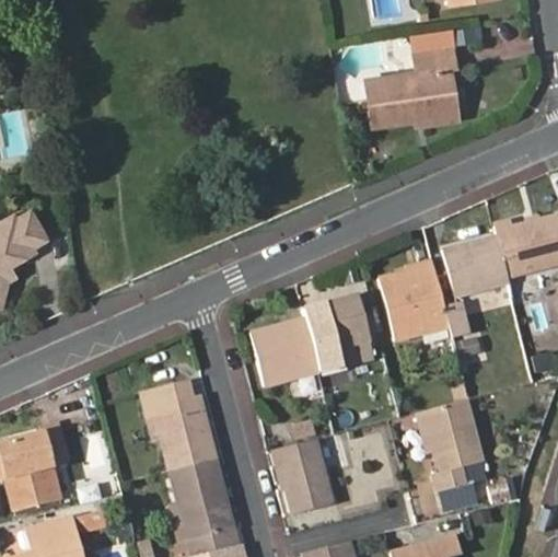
[(417,115),(458,108),(453,64),(457,62),(455,47),(417,53),(419,70),(369,77),(375,122),(417,115)]
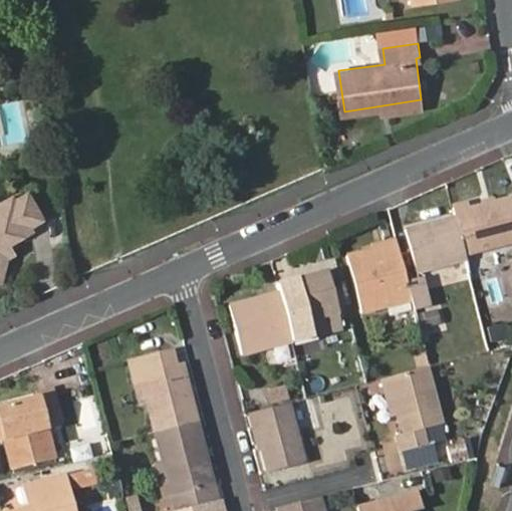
[(422,107),(421,99),(382,105),(384,113),(422,107)]
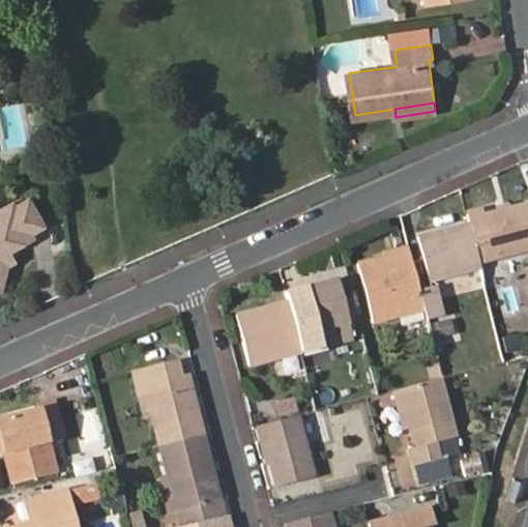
[(33,195),(20,203),(35,231),(50,224),(33,195)]
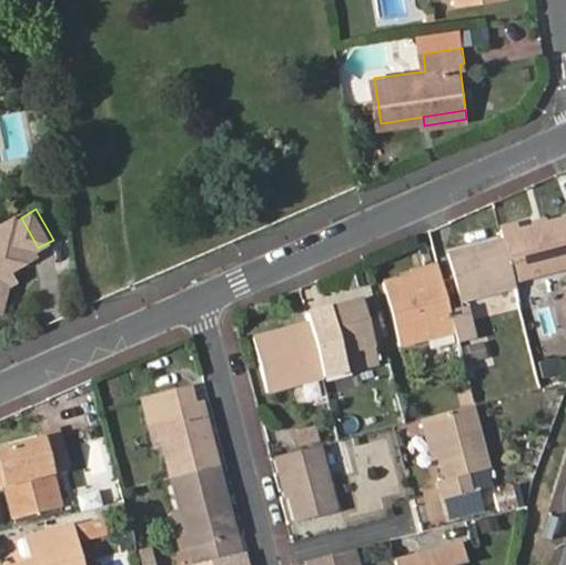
[(19,213),(0,223),(0,278),(1,273),(13,266),(40,252),(38,248),(21,218),(19,213)]
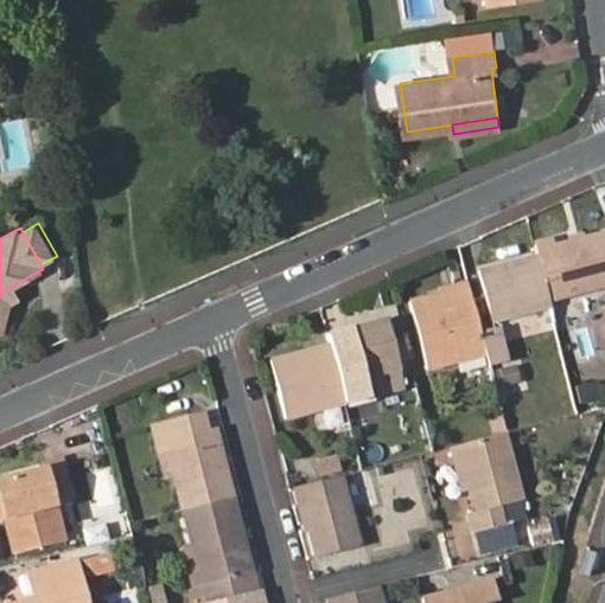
[(555,235),(536,241),(540,256),(552,300),(604,286),(604,231),(558,244),(555,235)]
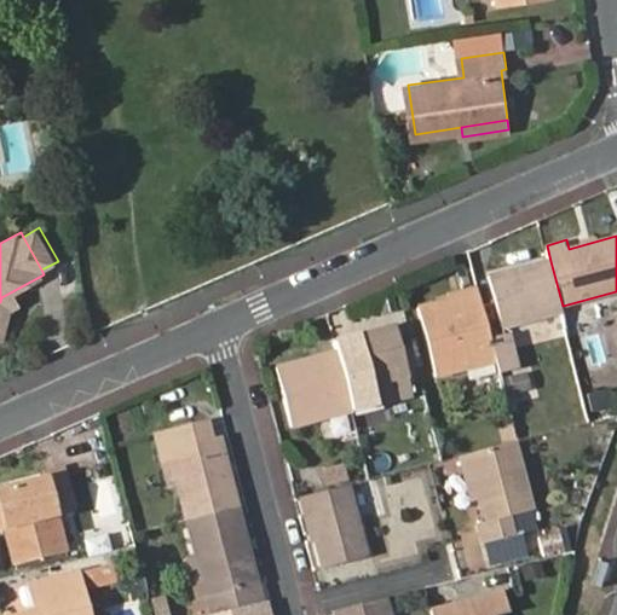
[(507,328),(564,312),(563,306),(551,261),(492,274),(507,328)]
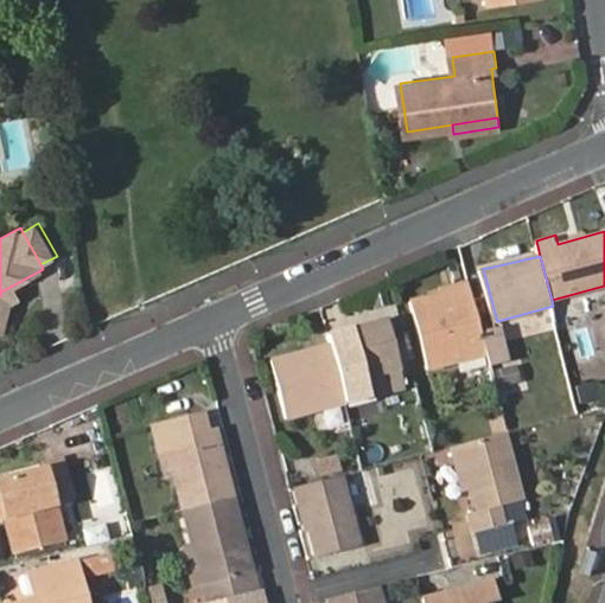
[(20,296),(14,284),(1,292),(0,296),(0,324),(7,326),(13,301),(20,296)]
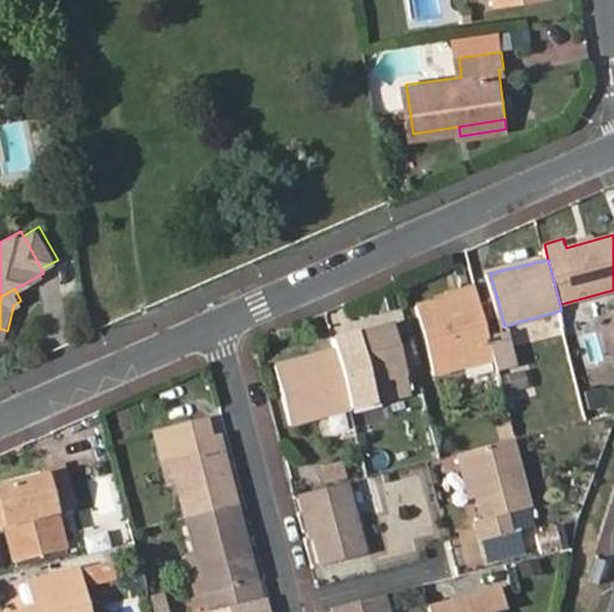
[(489,334),(478,289),(419,303),(437,374),(495,360),(489,334)]
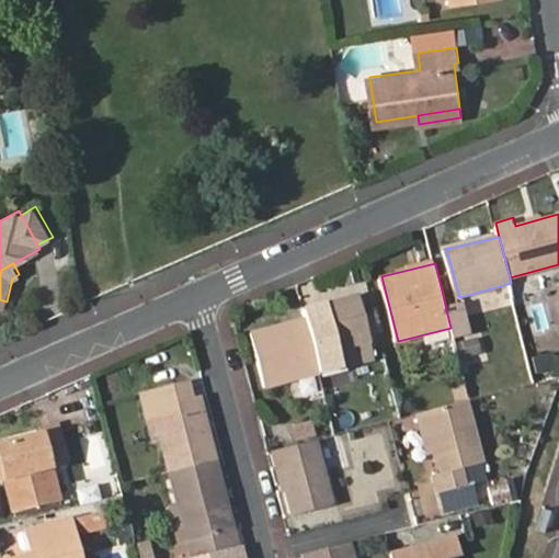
[(305,309),(307,319),(321,372),(375,359),(360,296),(305,309)]
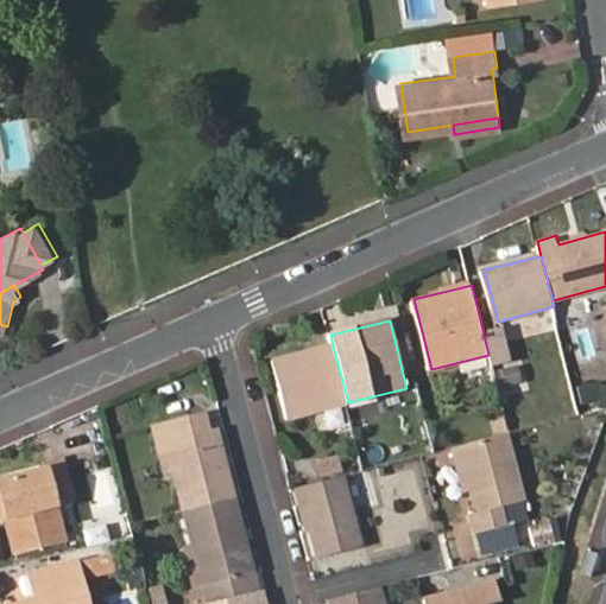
[(483,330),(488,355),(492,366),(511,360),(503,325),(483,330)]
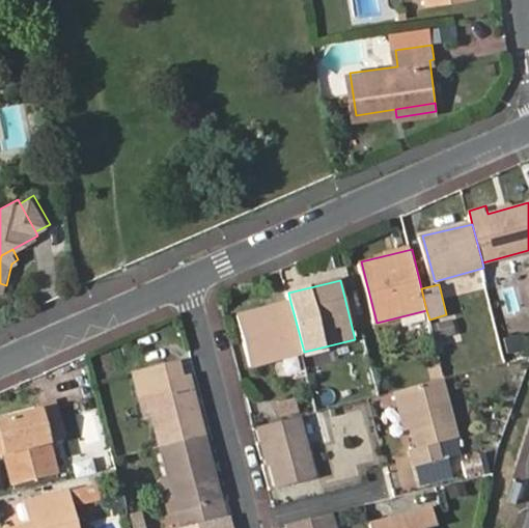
[(304,352),(290,302),(240,314),(252,364),(304,352)]
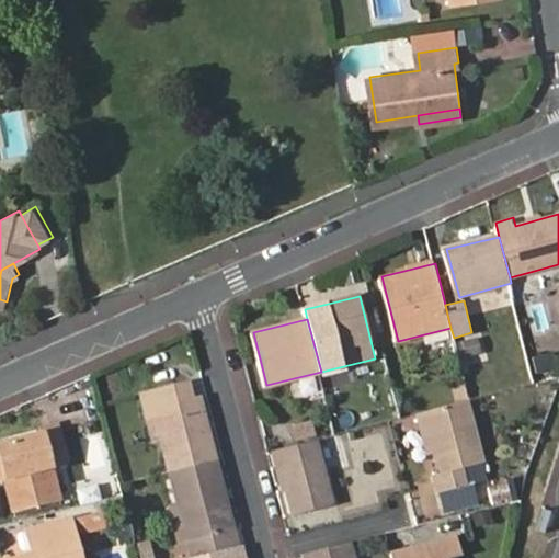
[(557,349),(535,353),(539,371),(558,366),(558,354),(557,349)]
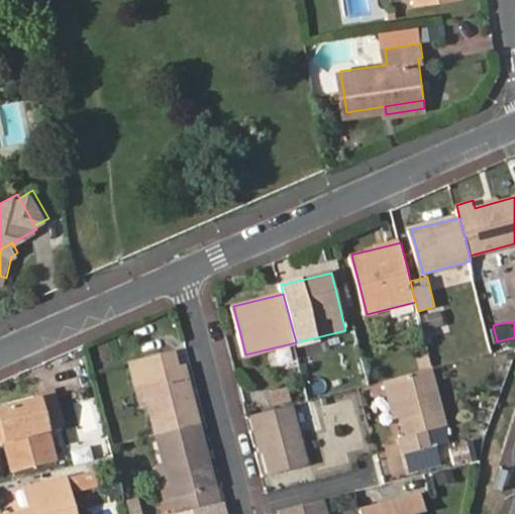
[(151,405),(159,433),(200,422),(185,365),(180,367),(175,348),(132,360),(137,378),(144,377),(151,405)]
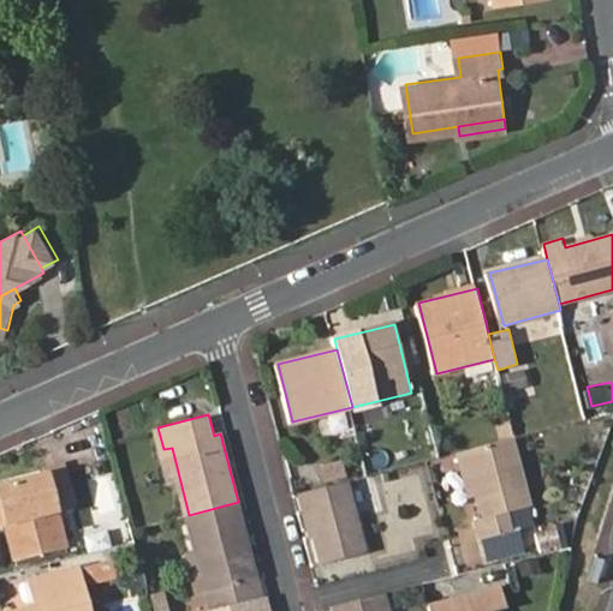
[(468,449),(478,492),(483,517),(477,520),(481,538),(513,529),(509,510),(531,505),(515,437),(468,449)]
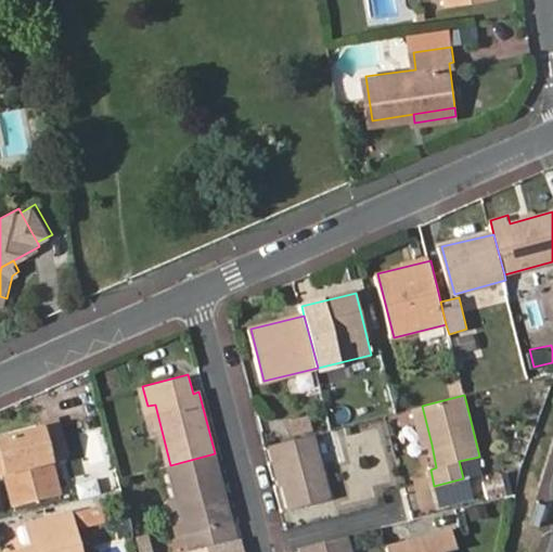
[(155,436),(163,435),(155,405),(148,406),(155,436)]
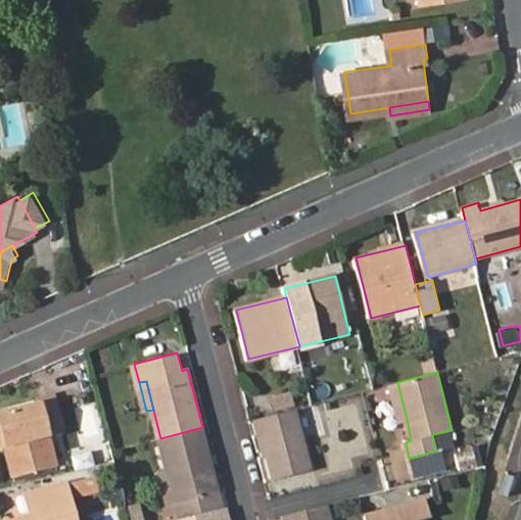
[(397,382),(390,383),(399,421),(407,419),(397,382)]
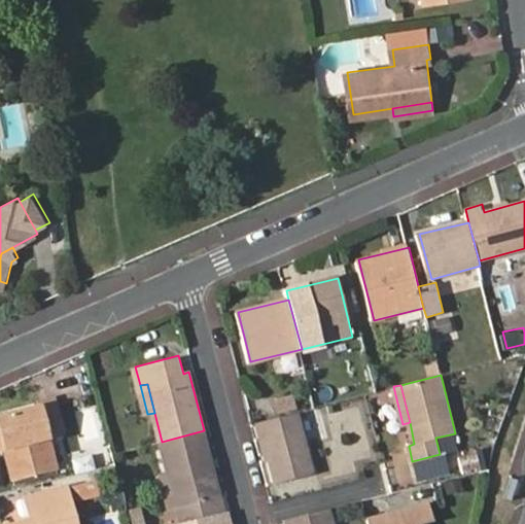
[(274,399),(277,412),(296,407),(294,394),(274,399)]
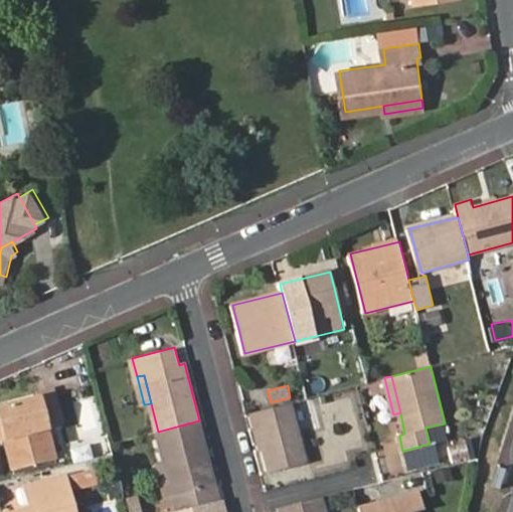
[(0,406),(0,413),(6,437),(13,466),(54,455),(47,425),(61,422),(52,387),(38,391),(40,397),(0,406)]
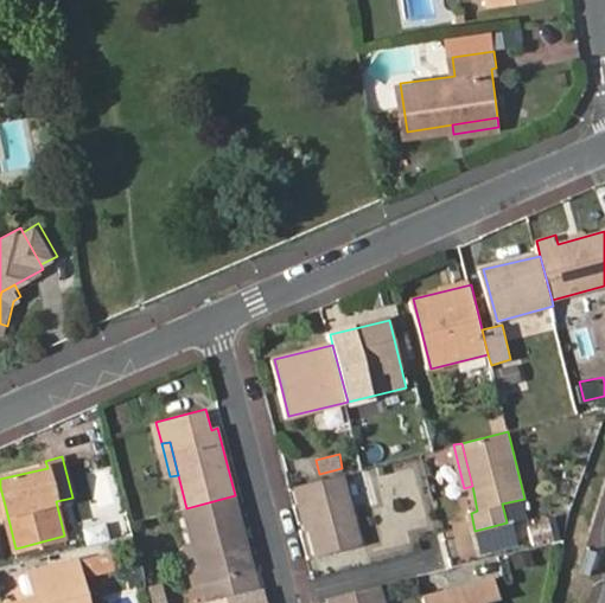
[(362,544),(343,473),(299,485),(317,555),(362,544)]
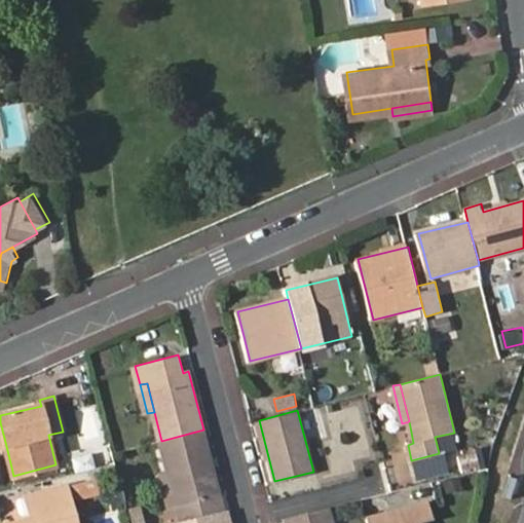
[(89,444),(105,445),(106,426),(90,425),(89,444)]
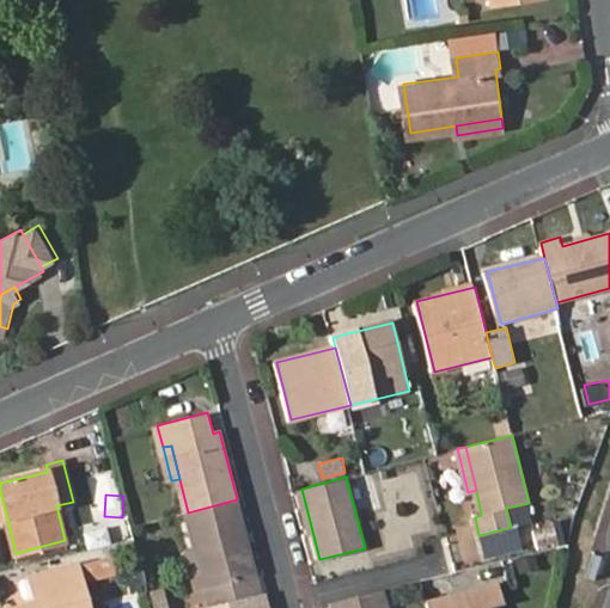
[(237,499),(188,513),(196,547),(207,588),(212,607),(262,594),(237,499)]
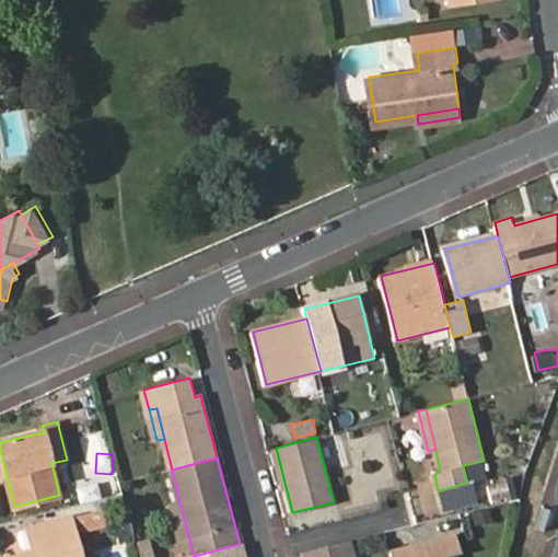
[(484,461),(463,465),(467,483),(487,477),(484,461)]
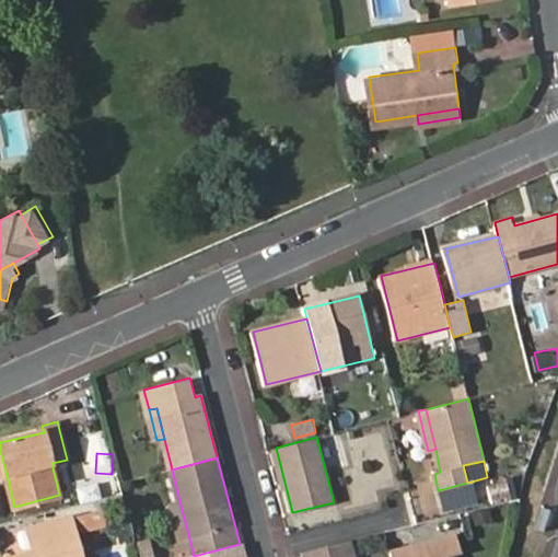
[(486,483),(490,499),(516,494),(513,477),(486,483)]
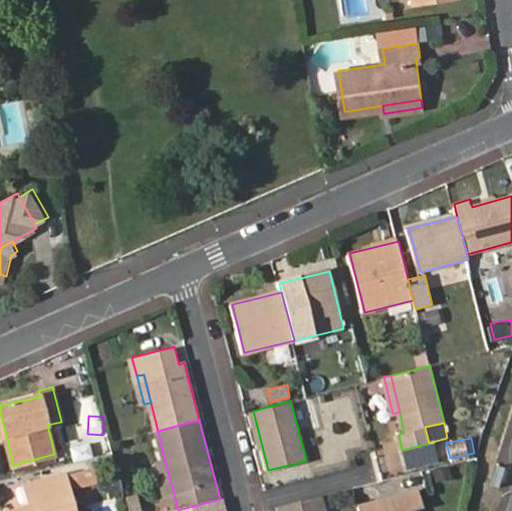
[(436,441),(402,450),(407,469),(441,459),(436,441)]
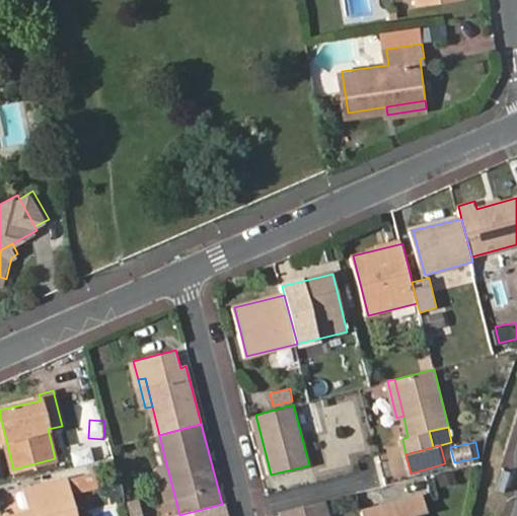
[(175,499),(166,464),(159,465),(168,501),(175,499)]
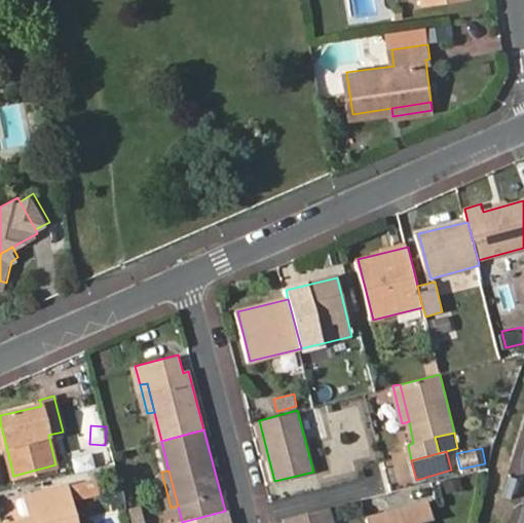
[(41,522),(76,522),(71,498),(98,492),(95,477),(28,494),(32,517),(40,515),(41,522)]
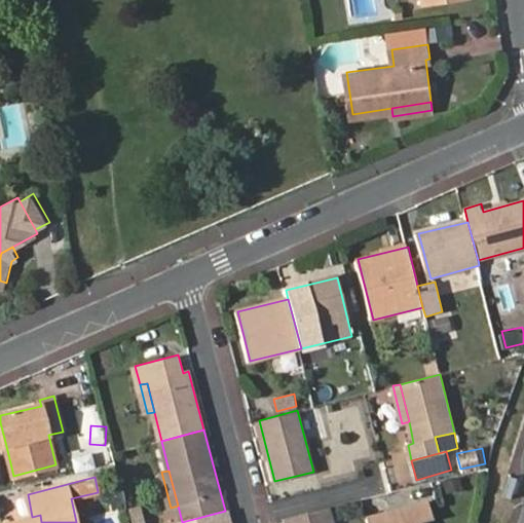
[(429,501),(367,516),(369,522),(421,522),(422,522),(434,519),(429,501)]
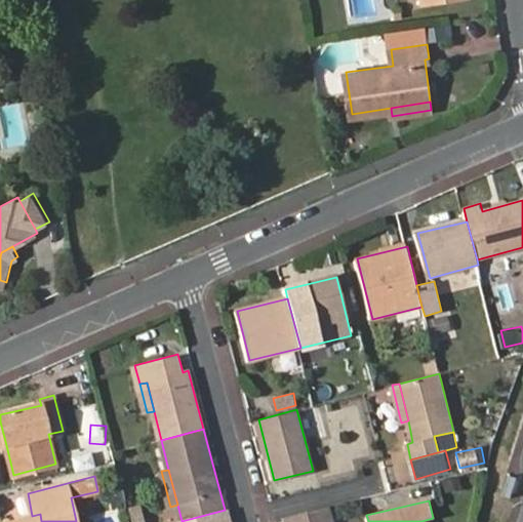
[(144,521),(139,505),(130,507),(134,521),(144,521)]
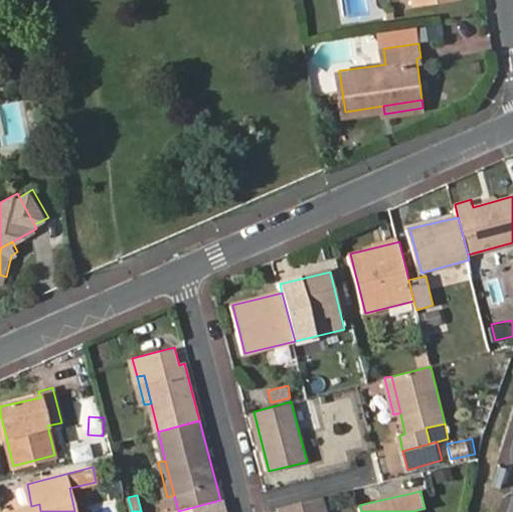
[(167,497),(159,499),(162,511),(173,511),(178,511),(174,495),(167,497)]
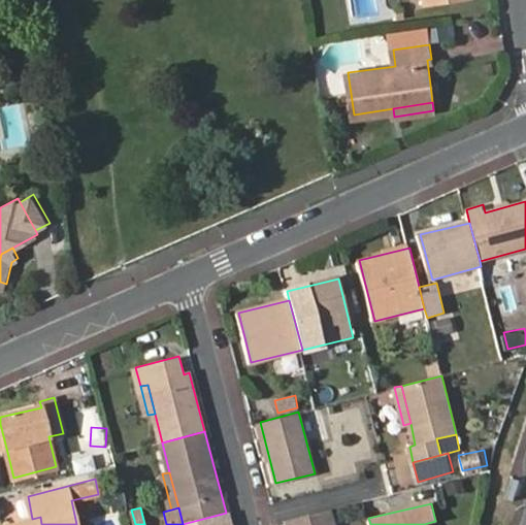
[(287,520),(288,524),(334,524),(330,509),(287,520)]
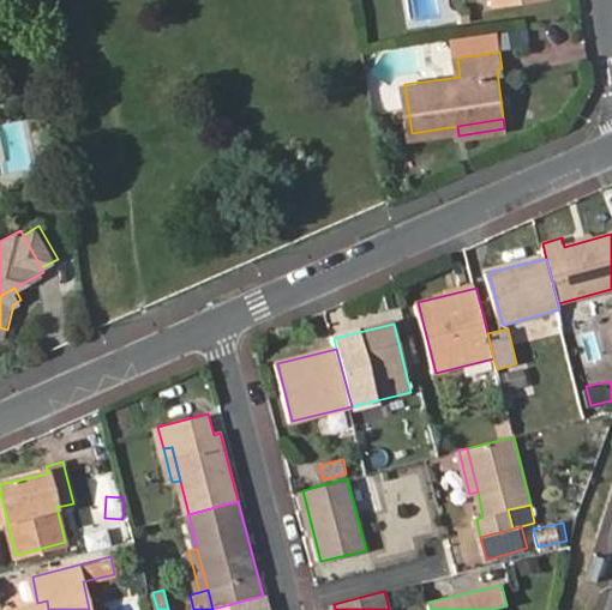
[(207,609),(267,609),(263,596),(213,609),(207,609)]
